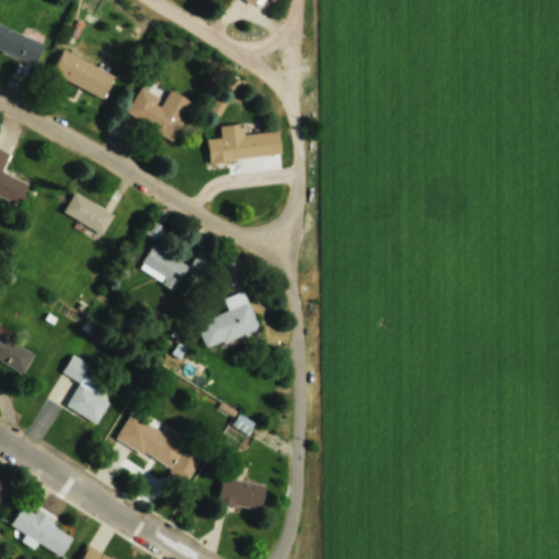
[(0,49),(33,63),(43,42),(0,24),(0,49)]
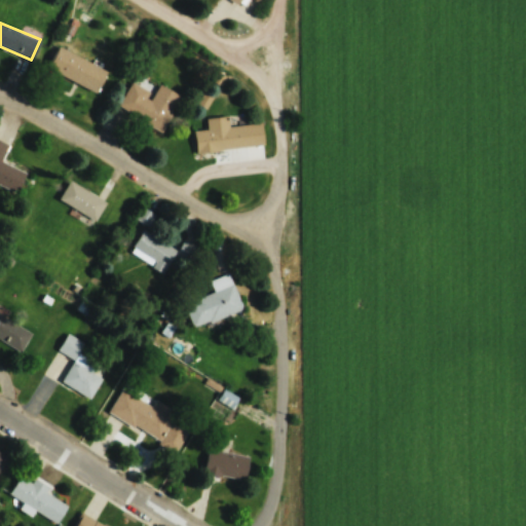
[(97,91),(107,70),(57,45),(46,67),(97,91)]
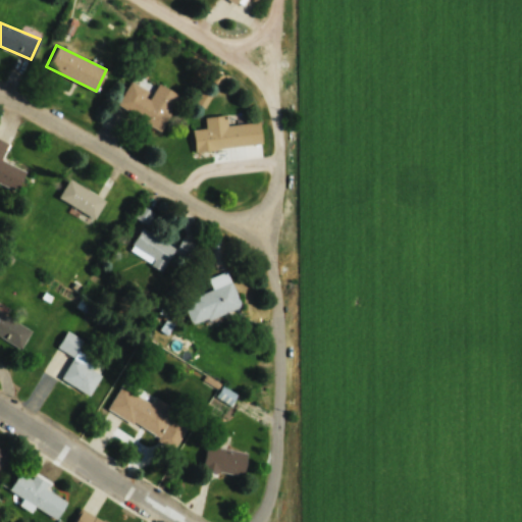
[(178,94),(156,83),(152,92),(129,81),(116,106),(160,128),(178,94)]
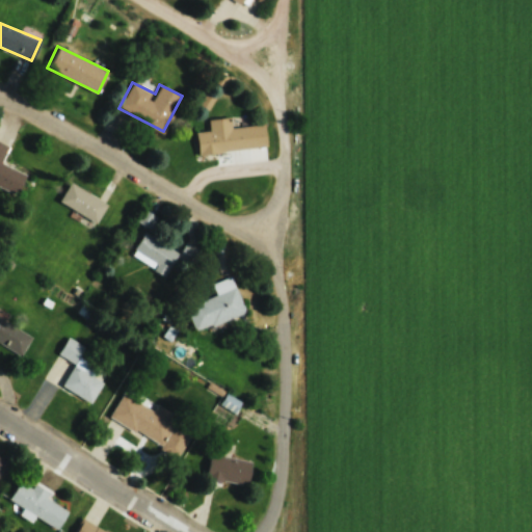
[(208,118),(209,131),(195,132),(197,153),(250,149),(248,126),(231,127),(230,116),(208,118)]
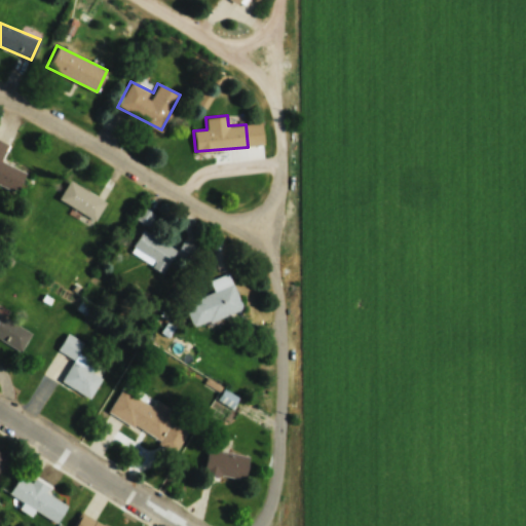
[(0,186),(16,193),(26,170),(0,159),(0,186)]
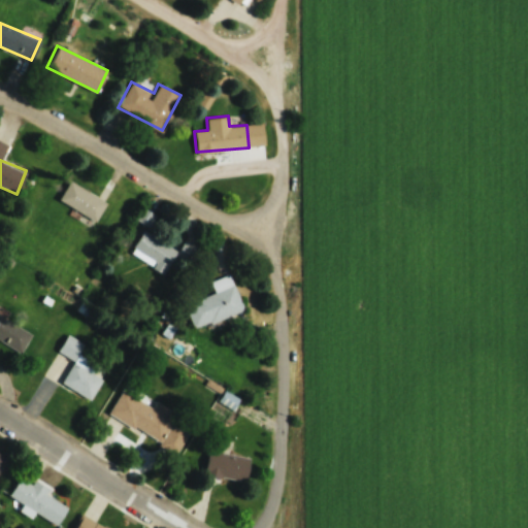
[(93,223),(106,203),(70,179),(58,198),(93,223)]
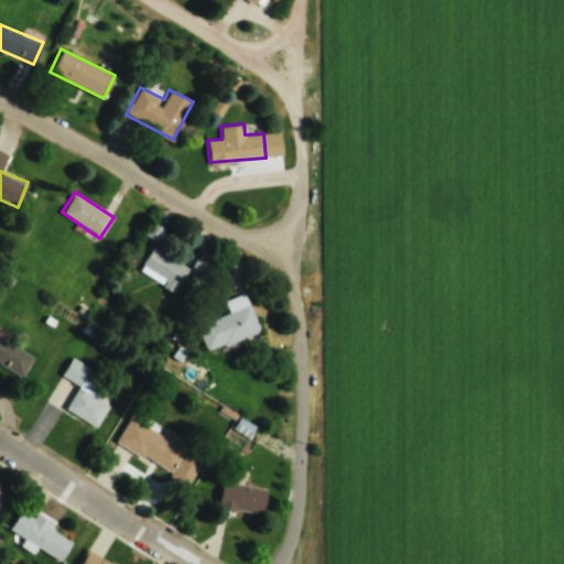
[(138,270),(175,293),(179,286),(191,294),(209,263),(196,256),(190,268),(153,245),(138,270)]
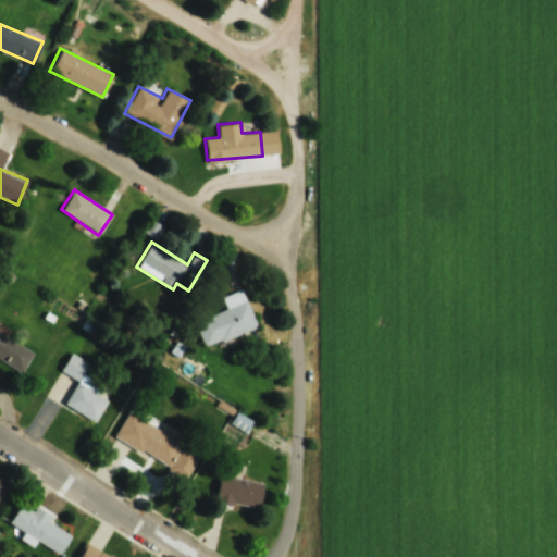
[(257,326),(242,288),(221,296),(226,308),(194,321),(203,347),(257,326)]
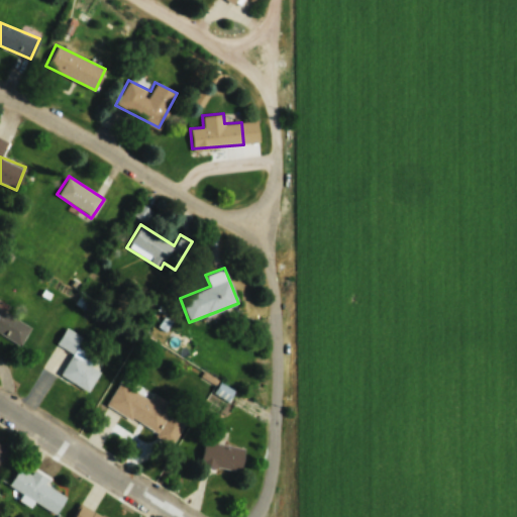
[(0,333),(19,345),(30,327),(0,308),(0,333)]
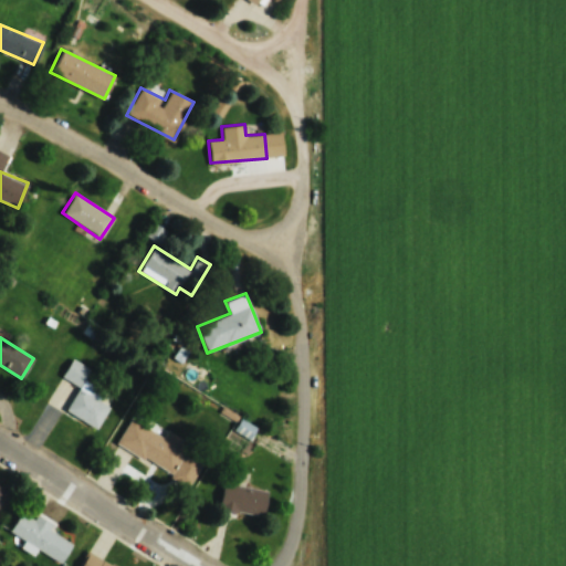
[(46,401),(95,430),(109,407),(98,400),(104,390),(84,378),(90,368),(72,358),(46,401)]
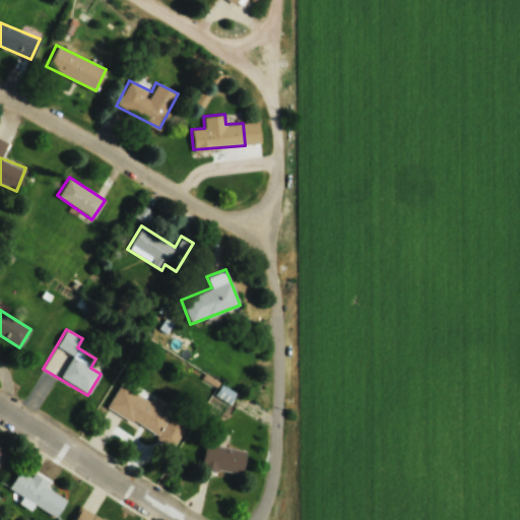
[(150,400),(120,385),(107,409),(175,445),(189,417),(151,398),(150,400)]
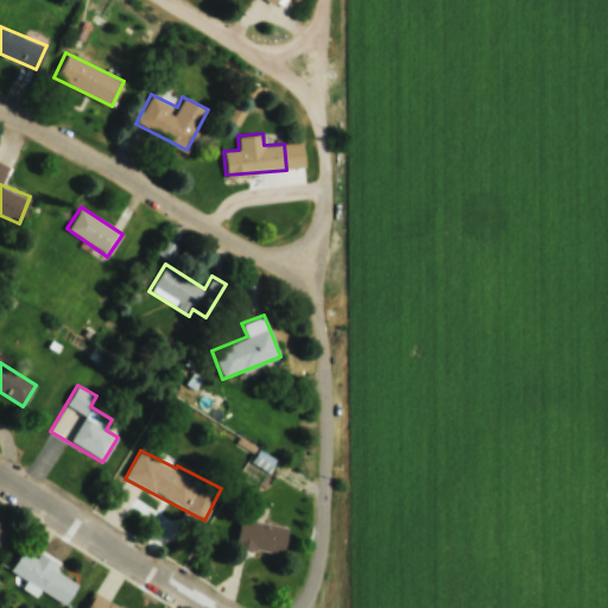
[(287,524),(239,517),(235,548),(283,555),(287,524)]
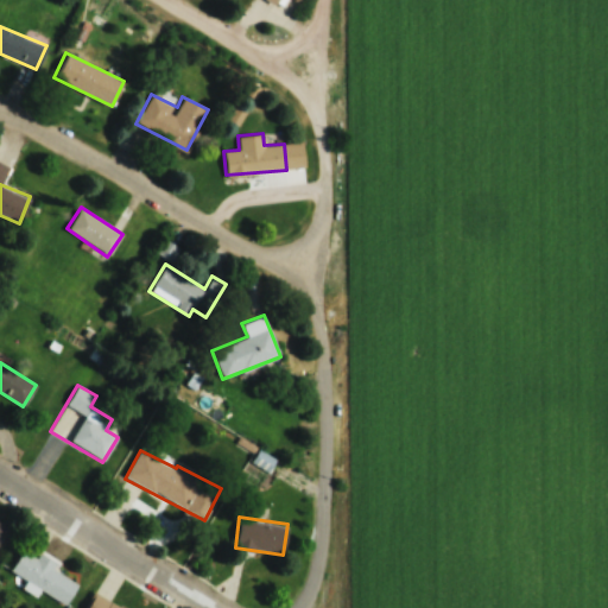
[(78,577),(20,550),(10,574),(33,584),(32,588),(67,605),(78,577)]
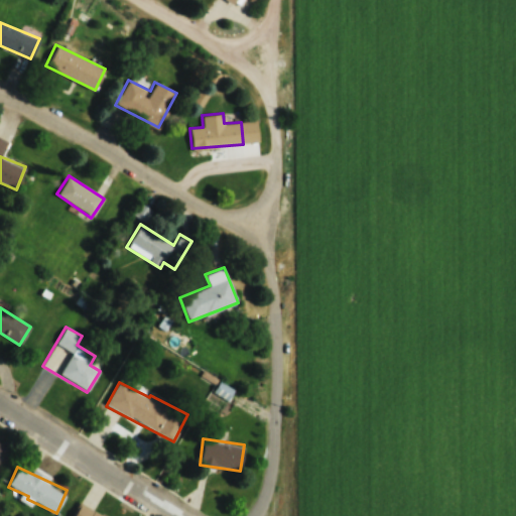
[(102,515),(80,502),(71,515),(102,515)]
